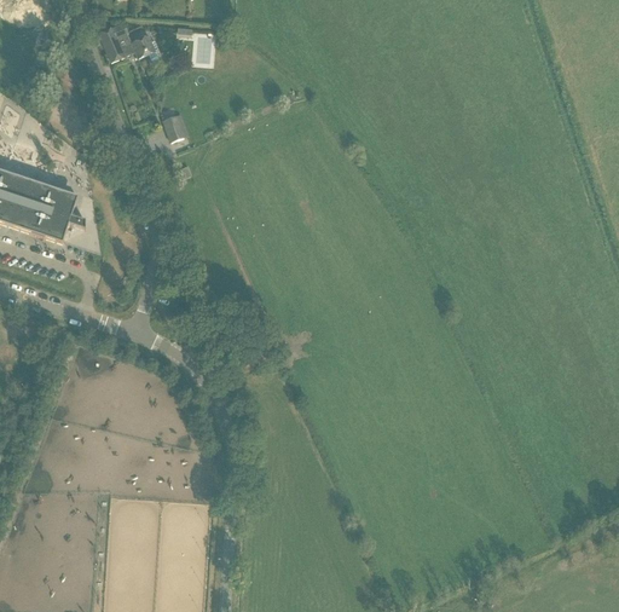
[(17,0),(17,27),(38,27),(38,33),(53,33),(53,11),(52,11),(52,13),(44,13),(44,0),(17,0)]
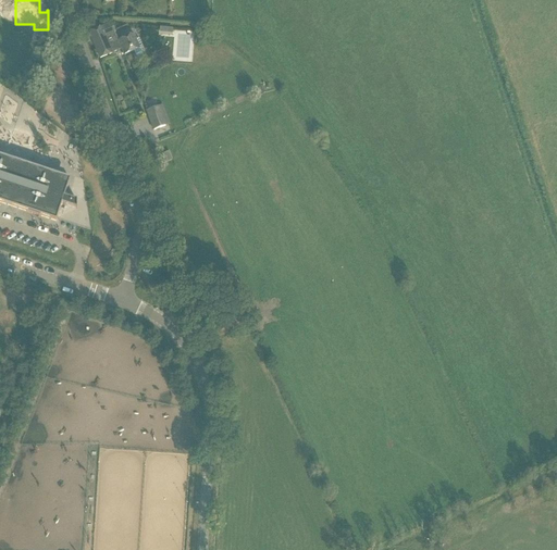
[(111,16),(88,26),(100,52),(112,47),(121,42),(122,42),(124,49),(132,46),(134,50),(141,47),(143,42),(138,34),(136,35),(133,28),(119,35),(113,24),(114,24),(111,16)]
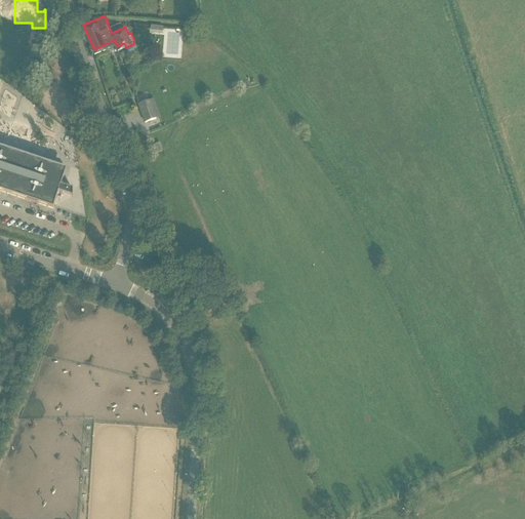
[(162,29),(163,21),(151,21),(150,28),(162,29)]
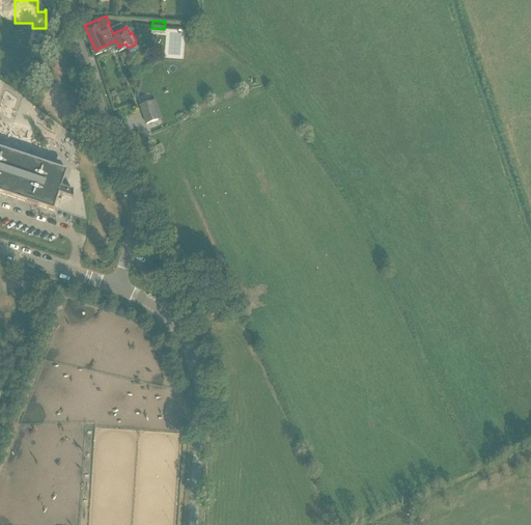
[(151,97),(140,101),(146,118),(158,114),(161,113),(157,101),(154,102),(151,97)]
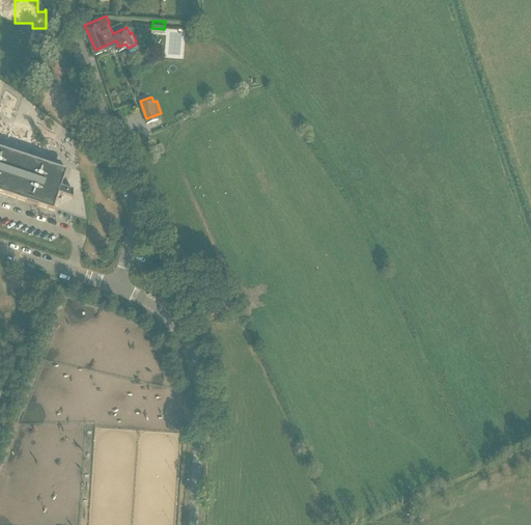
[(0,187),(25,196),(38,201),(38,200),(53,205),(56,196),(58,189),(73,194),(73,186),(72,186),(61,183),(66,166),(63,165),(31,155),(18,149),(17,149),(0,143),(0,187)]
